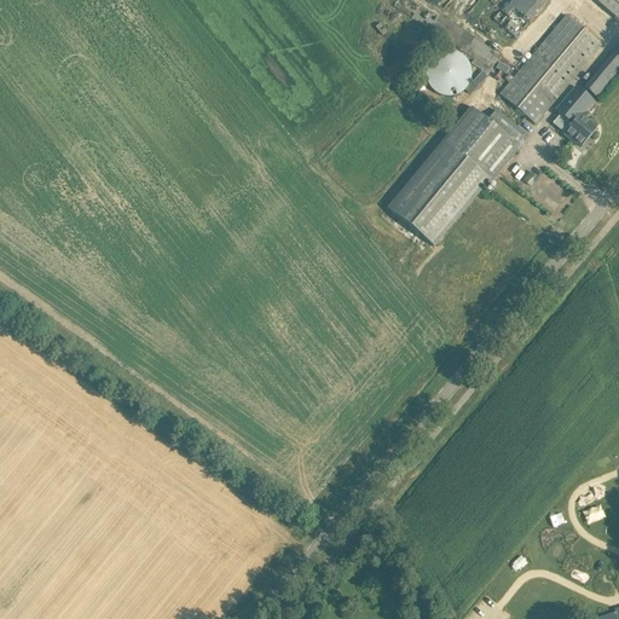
[(618,0),(594,0),(618,19),(618,0)]
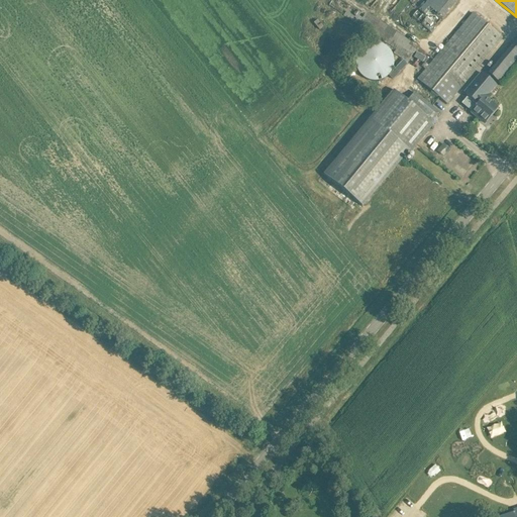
[(397,49),(394,54),(408,63),(418,46),(358,8),(353,16),(346,12),(343,15),(397,49)]
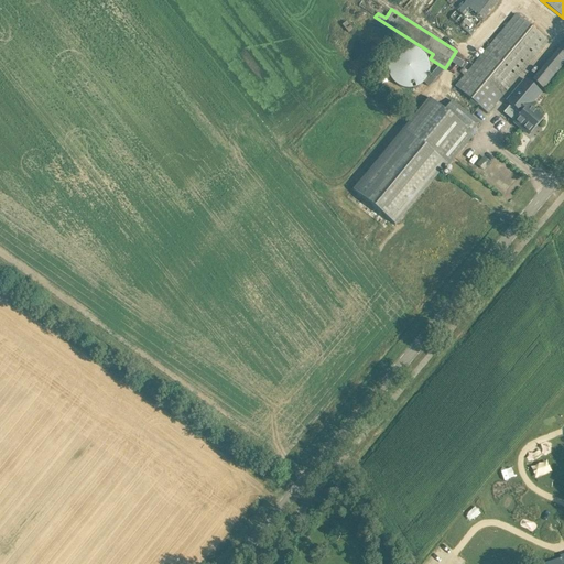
[(455,87),(488,115),(549,42),(516,14),(455,87)]
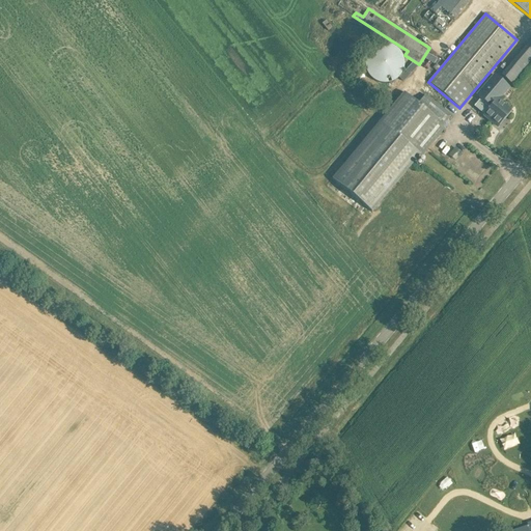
[(373,80),(378,82),(385,84),(390,83),(398,79),(402,73),(404,65),(403,58),(400,52),(395,47),(388,45),(380,45),(372,49),(367,55),(365,62),(365,70),(369,77),(373,80)]
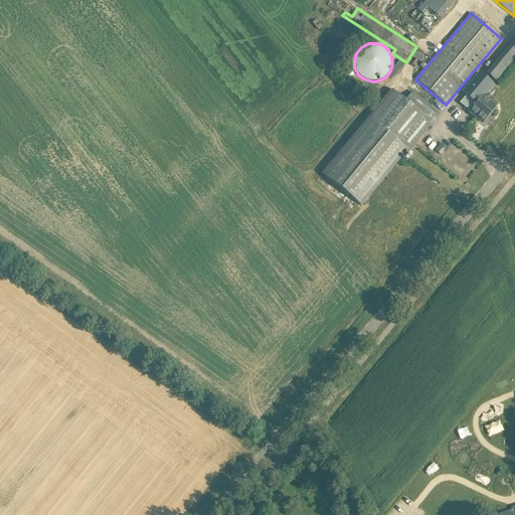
[(497,60),(487,72),(490,75),(498,81),(508,69),(514,60),(514,53),(507,47),(497,60)]
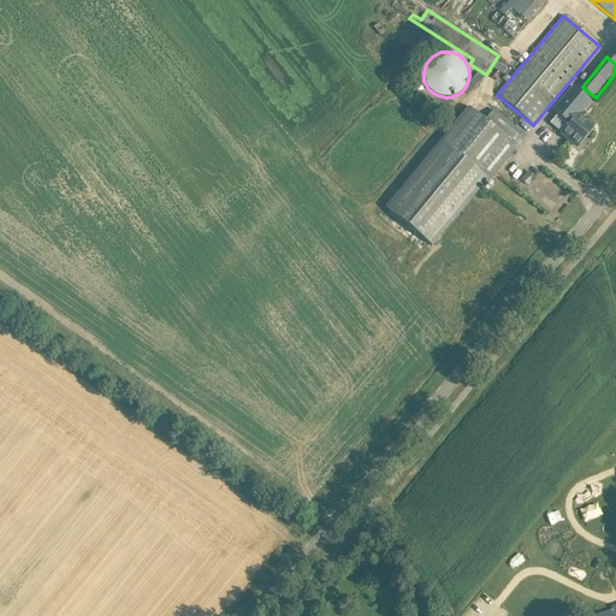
[(562,134),(576,147),(585,137),(584,136),(591,129),(591,130),(592,129),(580,119),(585,114),(582,112),(592,102),(573,86),(554,110),(567,119),(569,117),(573,120),(562,134)]
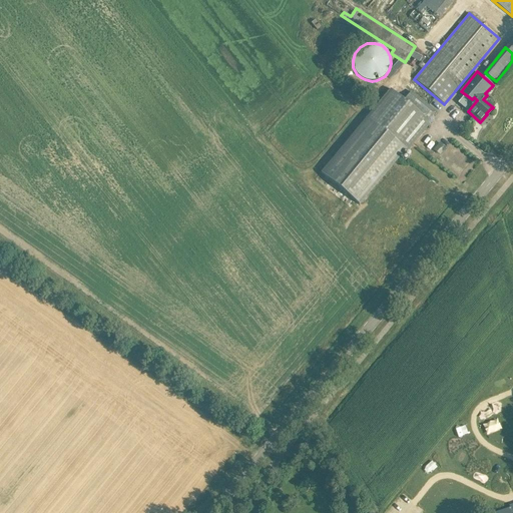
[(366,119),(321,173),(361,205),(372,191),(399,159),(401,157),(407,150),(408,151),(432,123),(429,121),(437,112),(412,91),(407,97),(404,100),(399,96),(390,89),(366,119)]
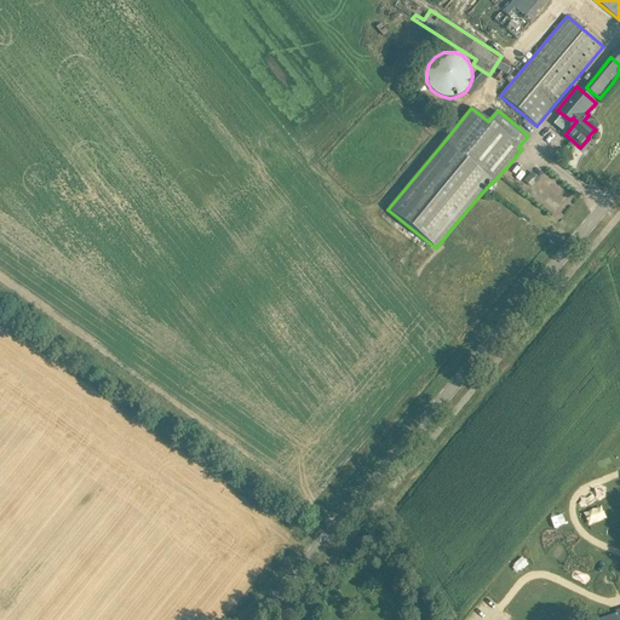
All buildings are outlined.
